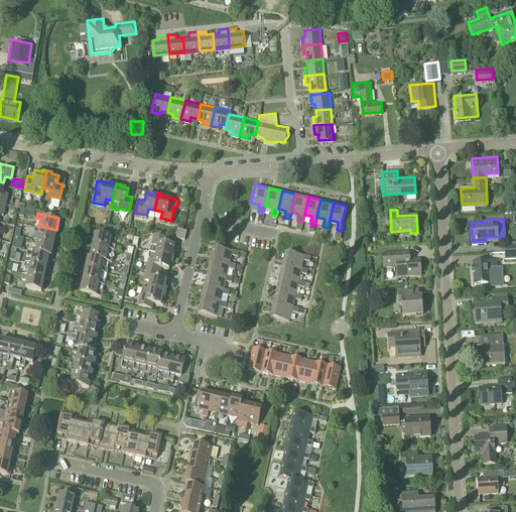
[(122,225),(121,231),(127,233),(129,226),(122,225)]
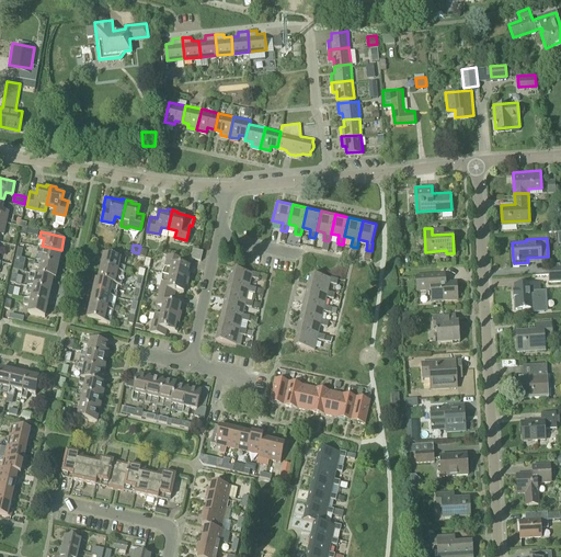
[(41,251),(39,259),(58,263),(61,250),(42,246),(37,246),(36,250),(41,251)]
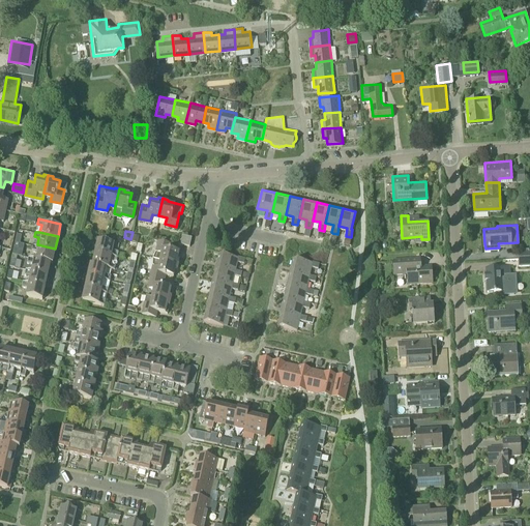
[(179,241),(189,243),(192,234),(181,232),(179,241)]
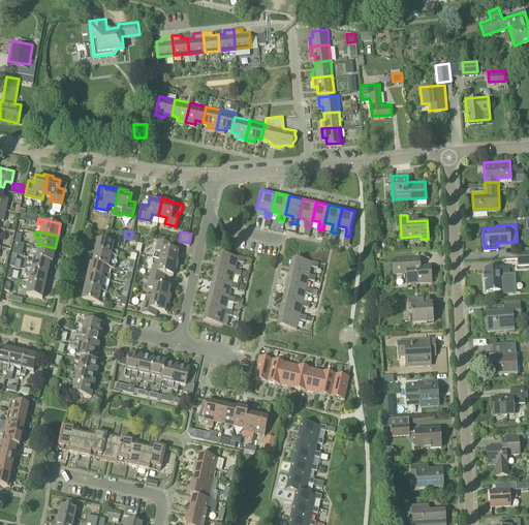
[(95,249),(112,253),(117,254),(119,249),(113,247),(115,240),(98,237),(95,249)]
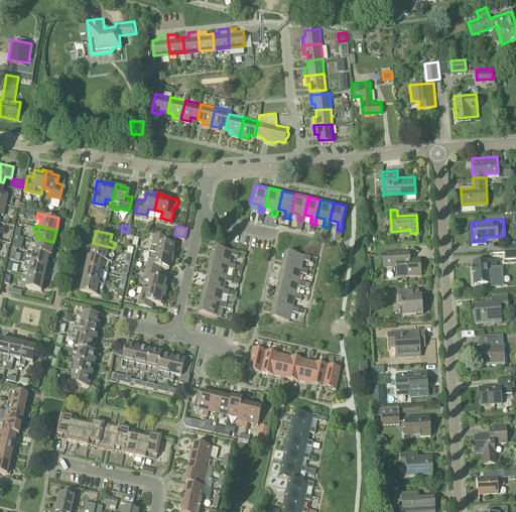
[(162,234),(154,232),(152,243),(149,250),(156,251),(173,255),(176,243),(166,241),(167,235),(162,234)]
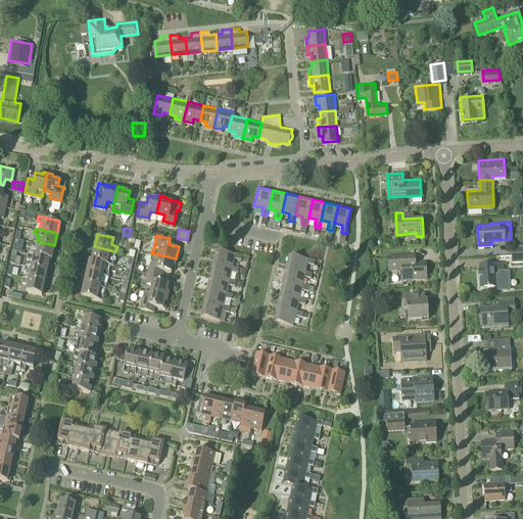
[(54,245),(37,241),(33,240),(32,245),(36,246),(34,253),(49,256),(52,256),(54,245)]
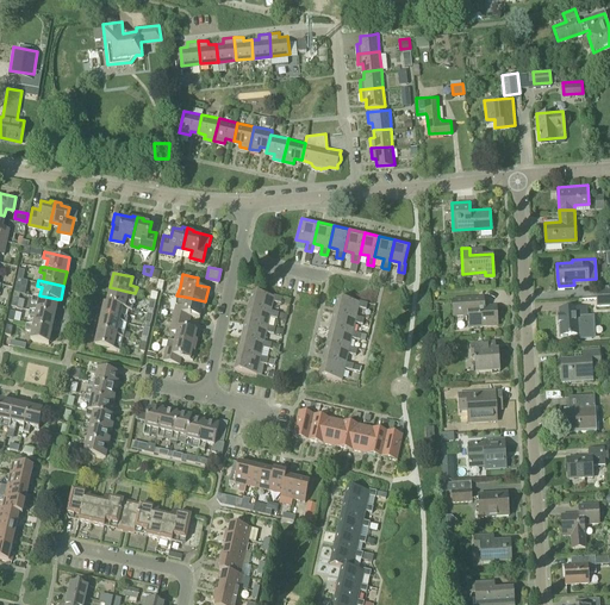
[(597,295),(609,294),(609,286),(609,284),(597,284),(597,287),(596,287),(596,295),(597,295)]
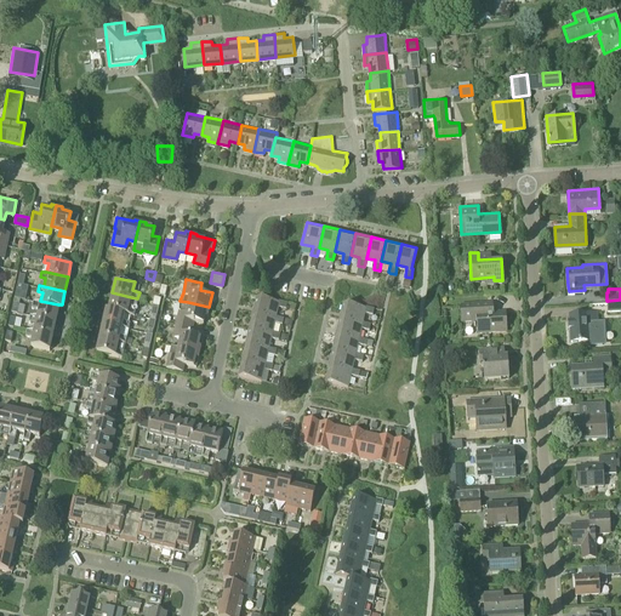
[(131,297),(112,292),(109,306),(107,306),(127,311),(135,312),(136,307),(129,304),(131,297)]
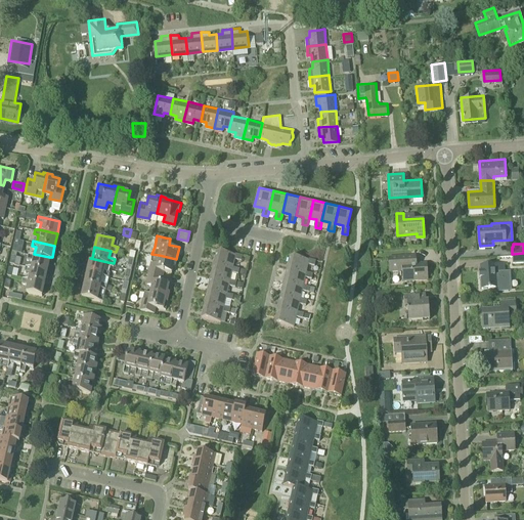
[(216,249),(214,260),(232,265),(234,257),(242,258),(243,254),(235,252),(235,253),(216,249)]
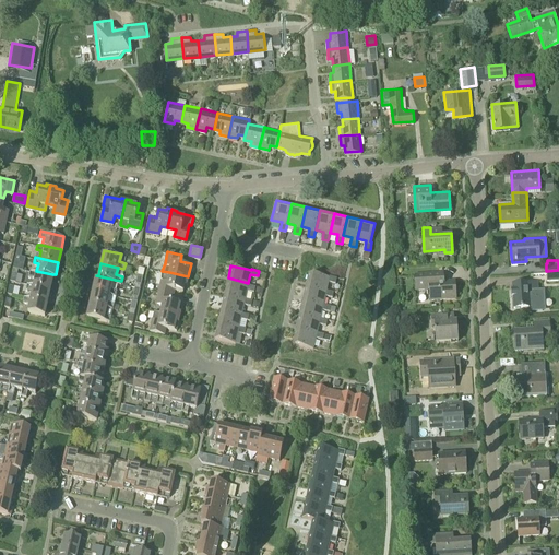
[(34,284),(50,287),(52,274),(36,271),(30,269),(28,274),(35,276),(34,284)]
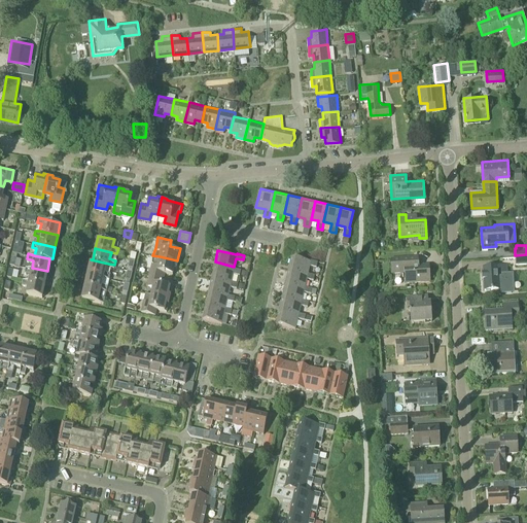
[(391,256),(392,270),(405,270),(405,280),(429,278),(428,263),(417,263),(417,254),(391,256)]
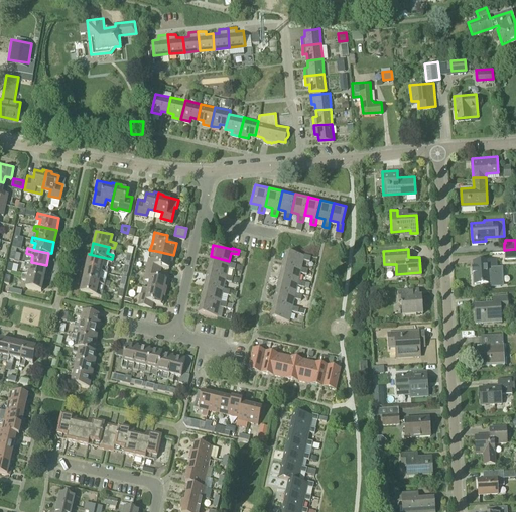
[(149,257),(146,268),(159,271),(161,265),(168,267),(170,260),(172,260),(173,255),(156,251),(149,250),(149,257)]
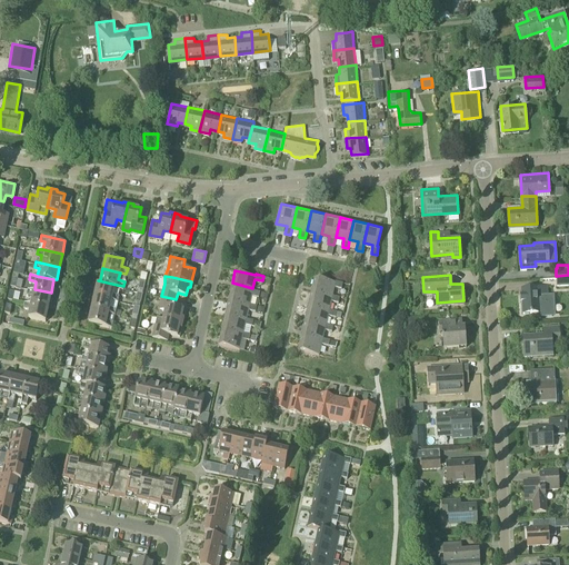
[(315,276),(311,288),(332,293),(333,285),(341,286),(342,280),(335,279),(335,280),(315,276)]
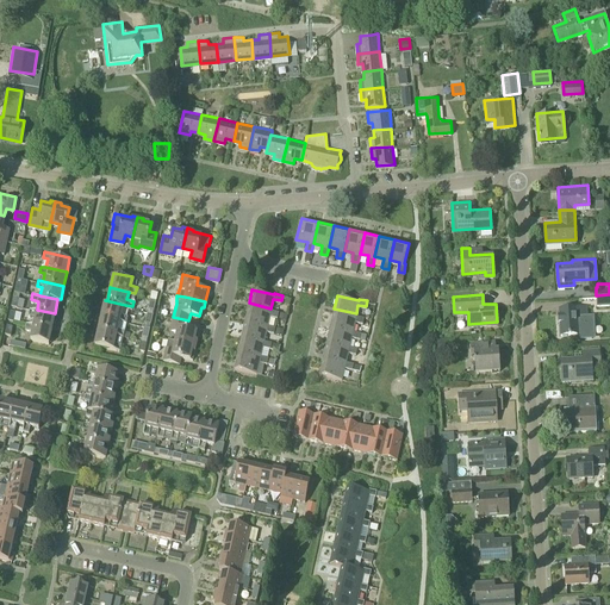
[(125,305),(105,300),(101,315),(119,319),(126,320),(128,315),(120,312),(123,305),(125,306),(125,305)]
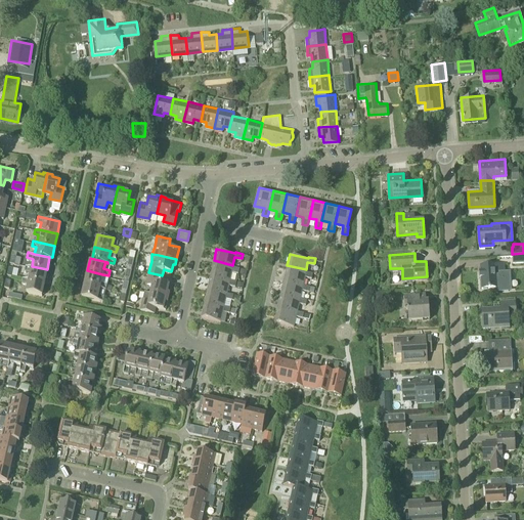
[(214,260),(211,273),(229,278),(231,269),(238,271),(239,266),(232,265),(214,260)]
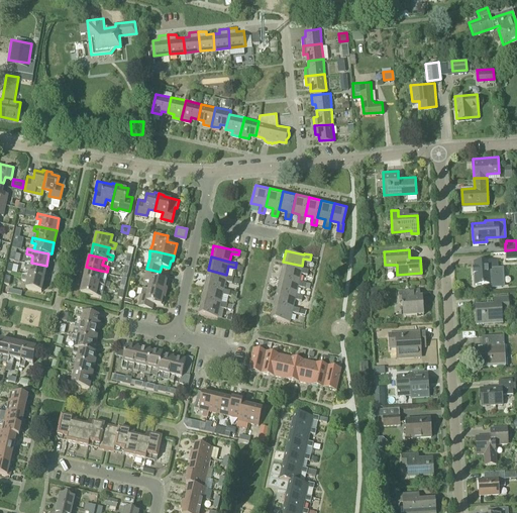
[(475,260),(476,282),(491,281),(490,272),(498,272),(497,258),(475,260)]
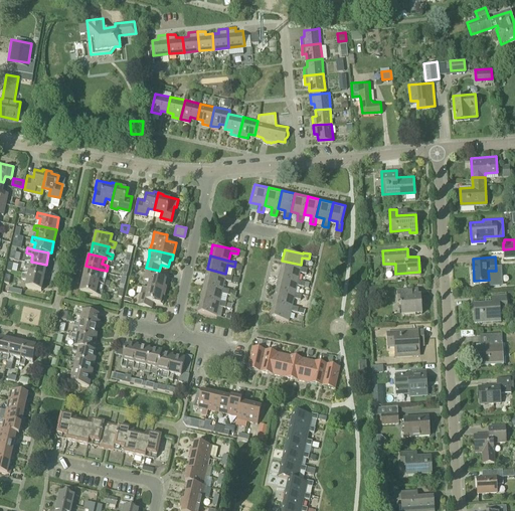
[(28,273),(43,276),(46,265),(31,262),(25,261),(24,265),(29,267),(28,273)]
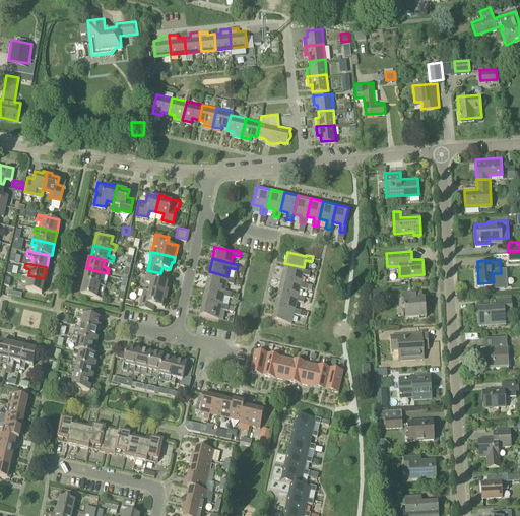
[(304,267),(284,263),(284,264),(281,276),(301,280),(302,273),(309,274),(310,269),(304,267)]
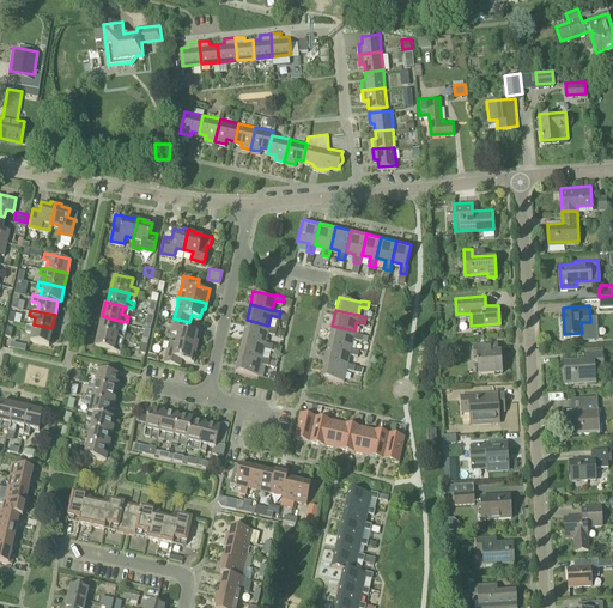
[(98,330),(116,334),(125,336),(126,329),(119,328),(120,321),(102,316),(98,330)]
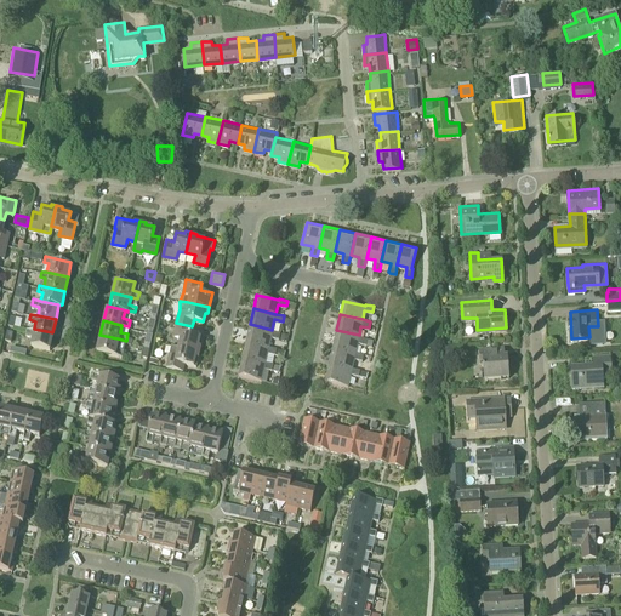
[(180,336),(178,346),(199,351),(203,335),(191,332),(192,326),(176,323),(174,335),(180,336)]
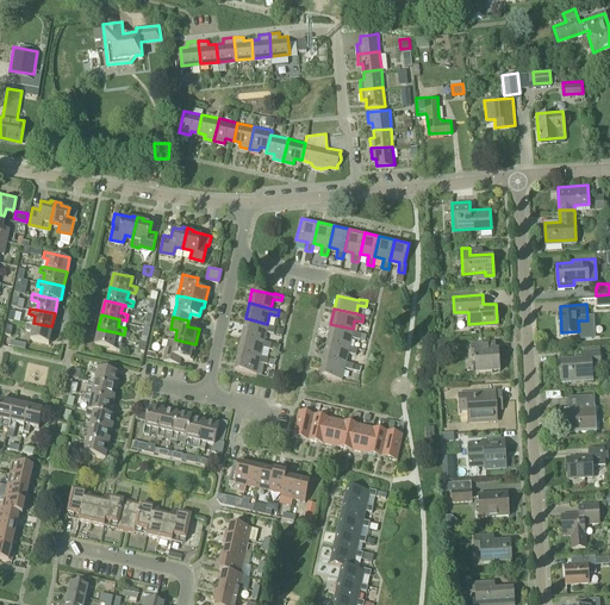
[(246,318),(242,334),(263,338),(266,329),(274,331),(275,325),(267,324),(246,318)]
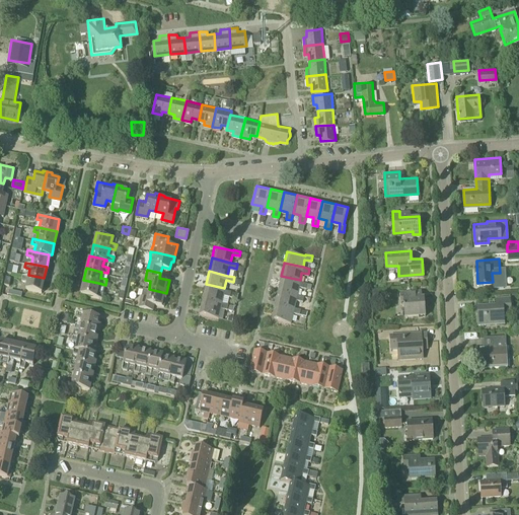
[(44,278),(28,275),(22,274),(21,279),(27,280),(25,287),(42,291),(44,278)]
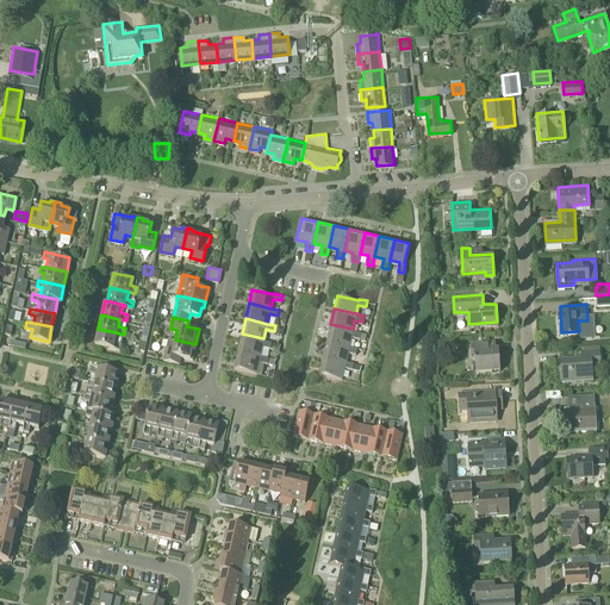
[(327,340),(349,344),(350,336),(359,337),(360,331),(353,329),(330,324),(327,340)]
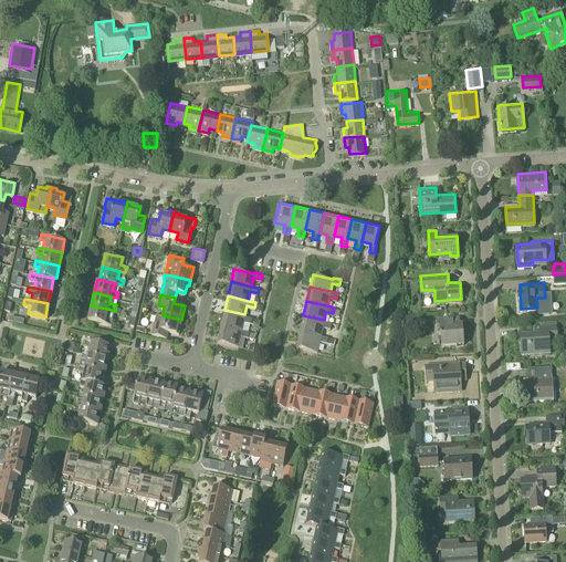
[(107,309),(91,305),(87,319),(112,324),(113,319),(106,316),(107,309)]
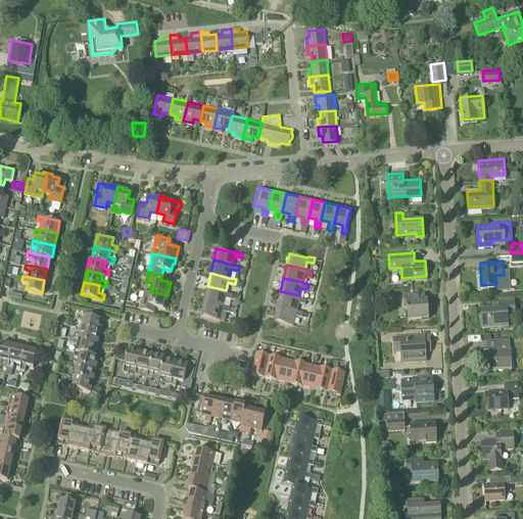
[(207,286),(204,299),(223,303),(225,295),(239,299),(240,294),(226,290),(207,286)]
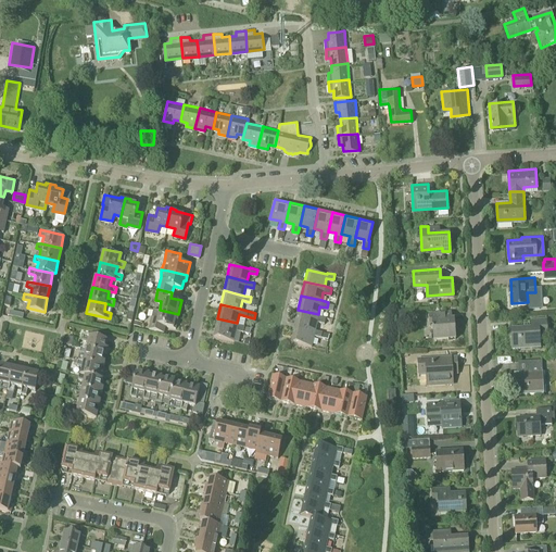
[(177,318),(178,314),(160,310),(153,308),(149,327),(163,330),(164,324),(173,326),(175,318),(177,318)]
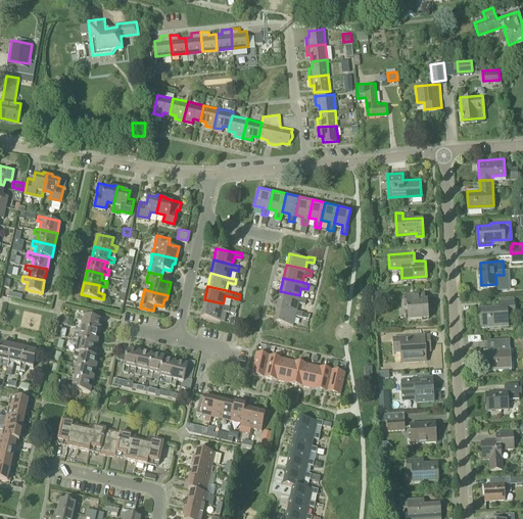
[(305,297),(299,295),(280,291),(277,304),(296,309),(298,301),(304,302),(305,297)]
